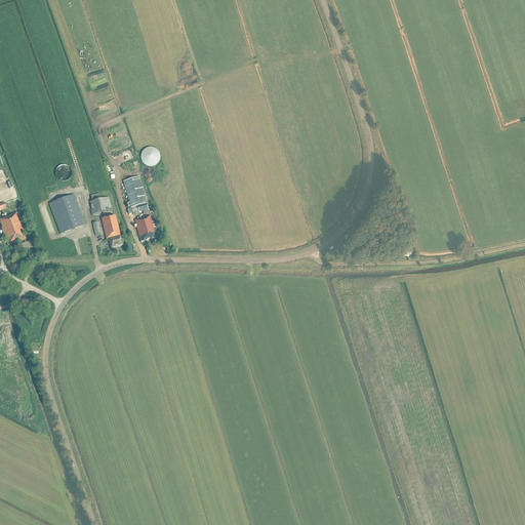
[(113,148),(129,144),(128,137),(112,142),(113,148)]
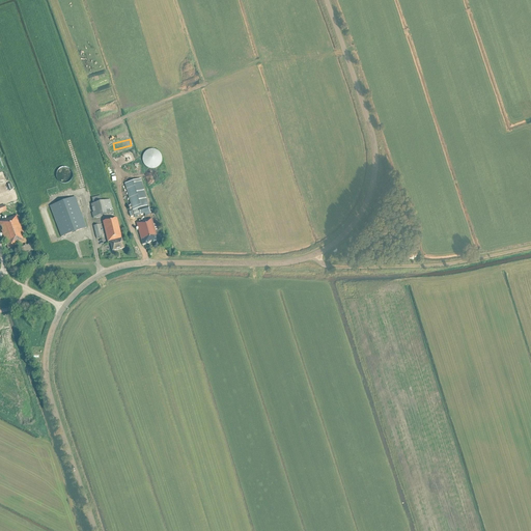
[(142,161),(142,164),(144,166),(146,168),(148,169),(151,169),(154,169),(157,168),(159,167),(161,165),(162,162),(162,160),(162,157),(160,155),(159,152),(157,150),(154,150),(151,149),(148,150),(146,151),(144,154),(143,156),(142,159),(142,161)]
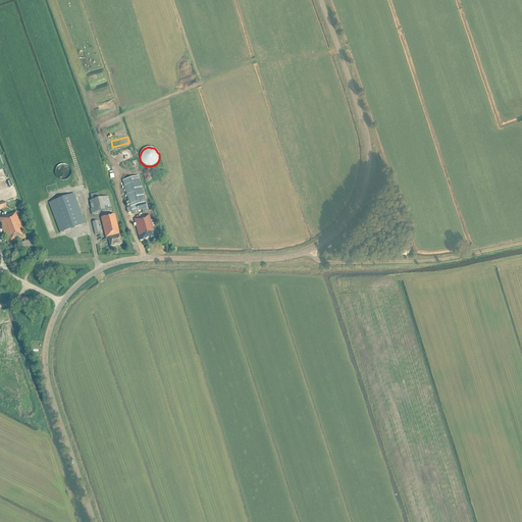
[(136,213),(135,211),(138,211),(142,210),(143,213),(148,211),(138,176),(122,181),(131,207),(126,209),(127,214),(132,213),(132,214),(136,213)]
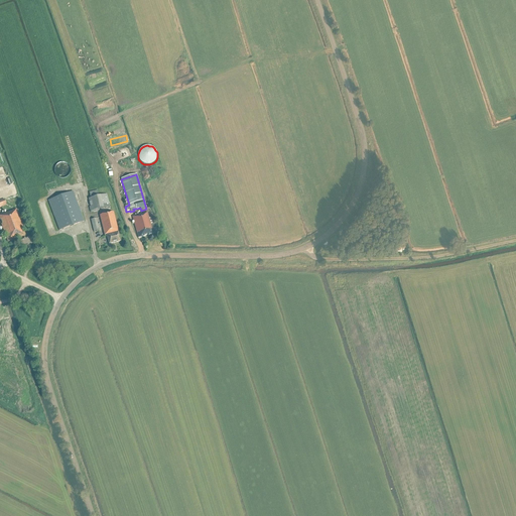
[(0,186),(12,184),(10,177),(0,179),(0,186)]
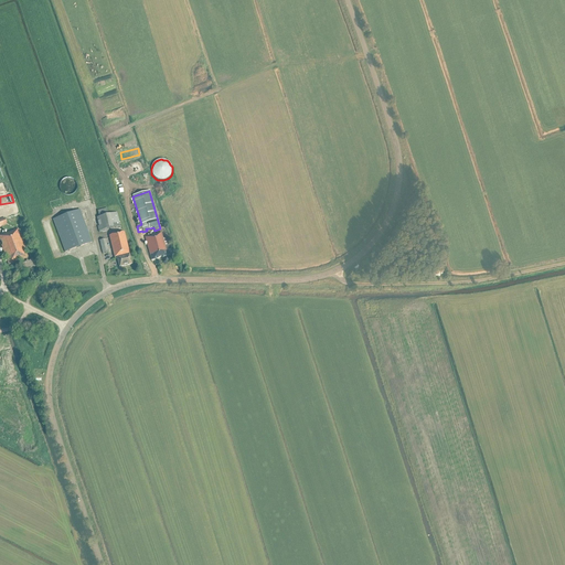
[(80,210),(53,220),(65,253),(92,243),(80,210)]
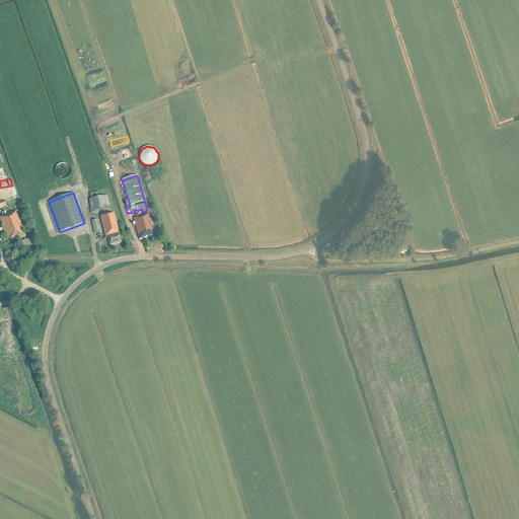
[(89,197),(90,196),(91,200),(89,201),(91,209),(89,209),(90,214),(97,213),(97,211),(110,208),(107,196),(99,198),(97,193),(89,195),(89,197)]
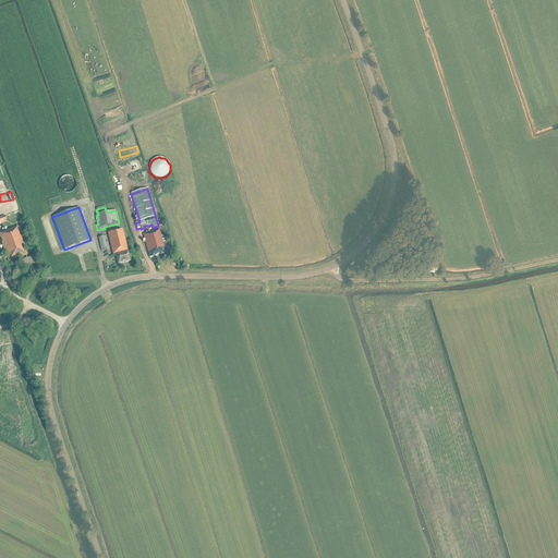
[(23,259),(21,261),(24,269),(35,265),(32,256),(27,258),(26,256),(28,256),(17,227),(0,232),(0,239),(1,239),(2,242),(1,243),(9,263),(22,258),(23,259)]
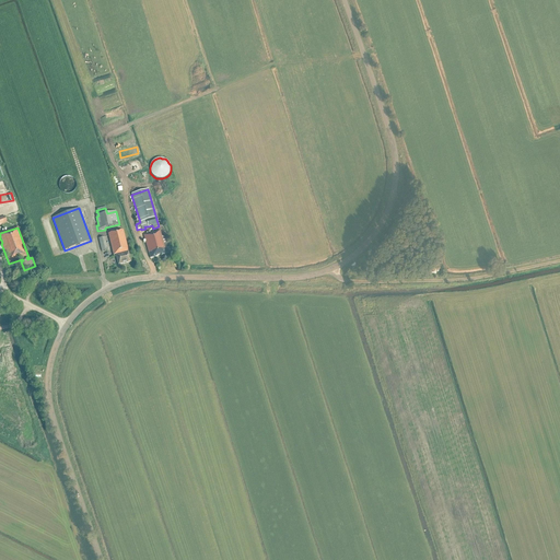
[(118,266),(130,263),(123,231),(108,234),(113,256),(116,255),(118,266)]
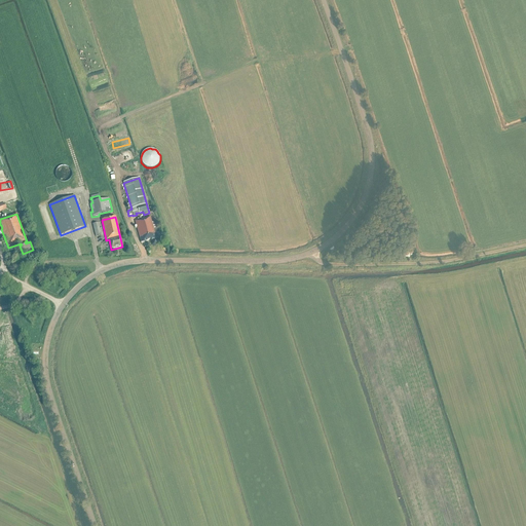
[(154,233),(158,232),(156,222),(152,223),(150,217),(135,222),(141,243),(156,238),(154,233)]
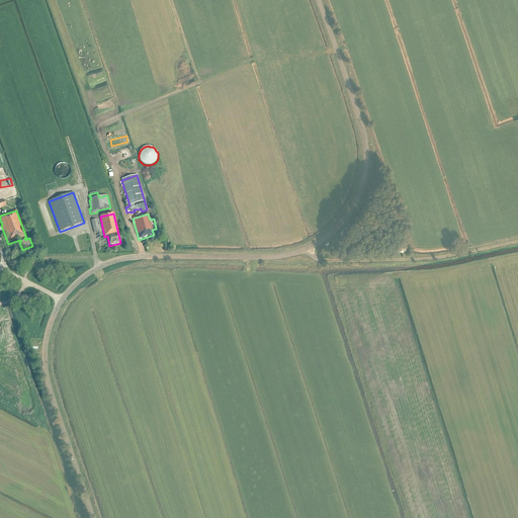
[(94,233),(99,232),(96,220),(91,221),(94,233)]
